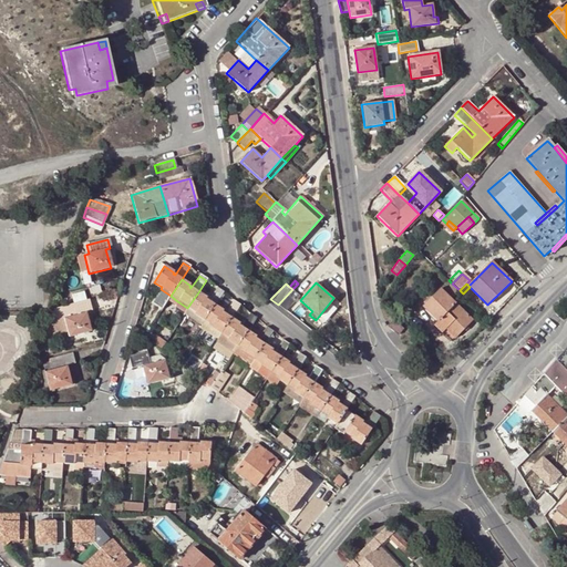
[(450,286),(443,294),(450,300),(457,292),(450,286)]
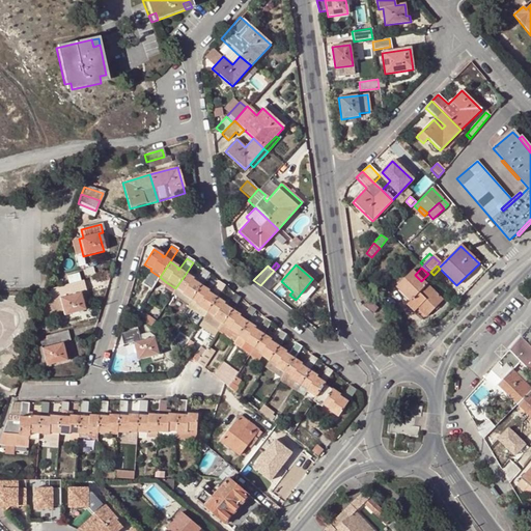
[(192,280),(193,280),(186,274),(175,288),(182,292),(180,294),(191,301),(200,286),(208,275),(201,270),(194,281),(192,280)]
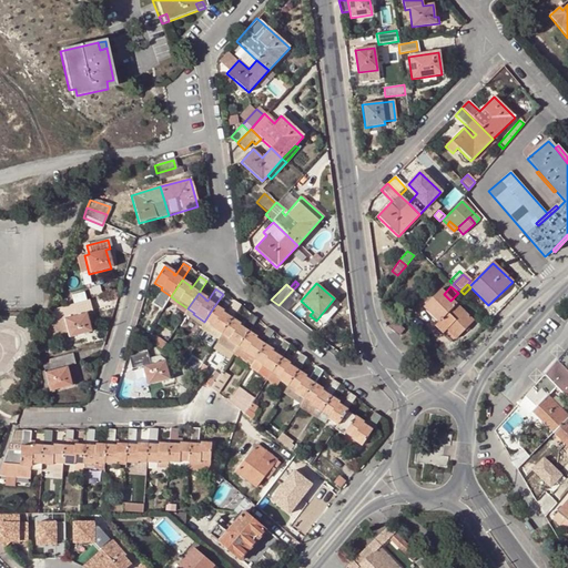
[(300,296),(293,290),(279,305),(285,311),(300,296)]
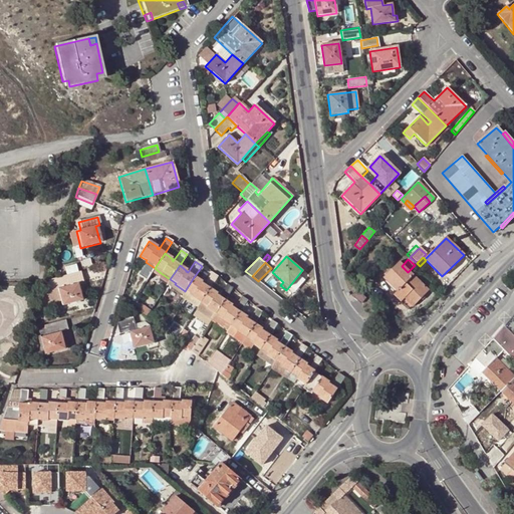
[(404,298),(412,307),(428,291),(408,272),(402,266),(399,263),(383,278),(397,291),(394,295),(401,302),(404,298)]
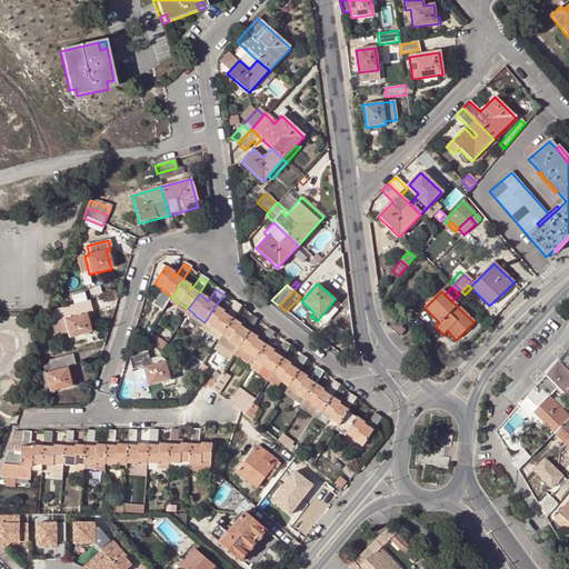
[(90,313),(87,302),(59,310),(67,340),(89,335),(83,315),(90,313)]
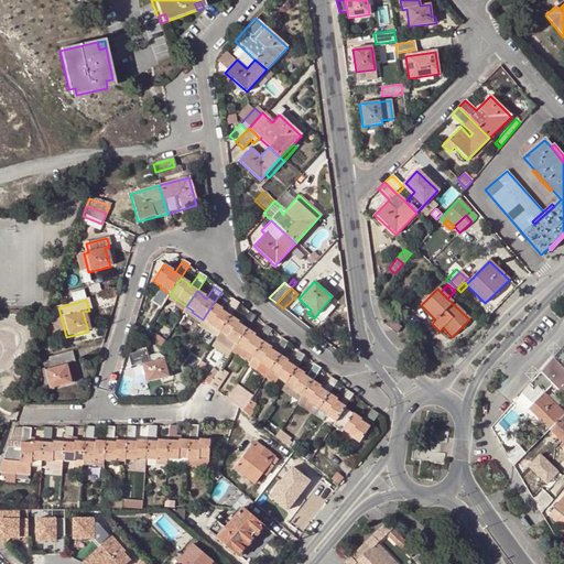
[(213,304),(203,320),(209,324),(209,325),(219,333),(229,317),(232,313),(238,304),(231,300),(223,312),(220,311),(221,310),(213,304)]
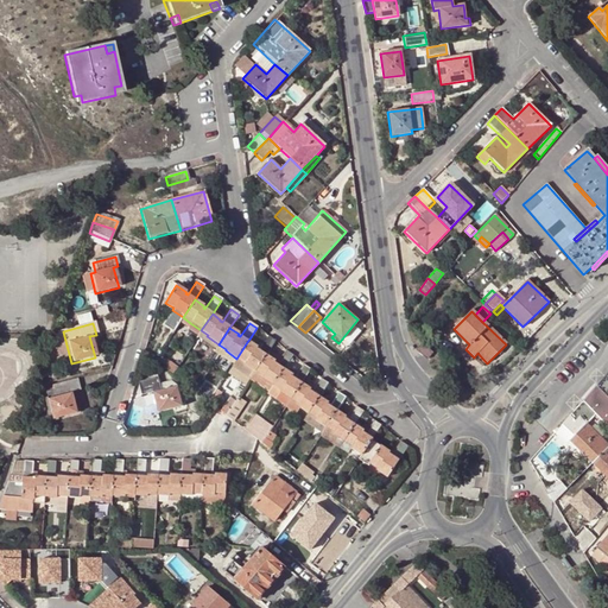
[(273,342),(266,337),(261,344),(259,349),(247,342),(236,359),(245,363),(244,365),(254,372),(265,355),(273,342)]
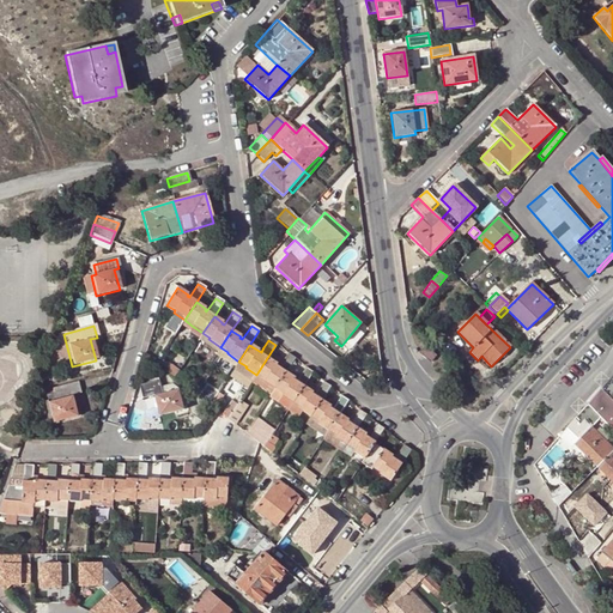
[(261,352),(263,347),(253,340),(249,345),(261,352)]
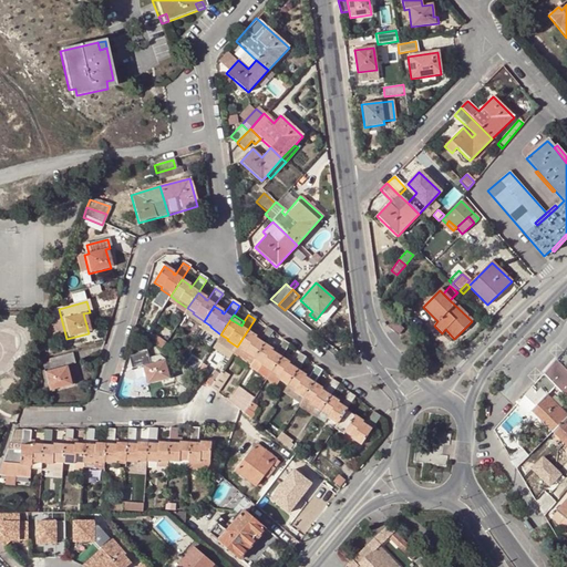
[(392,322),(388,328),(398,336),(401,330),(392,322)]
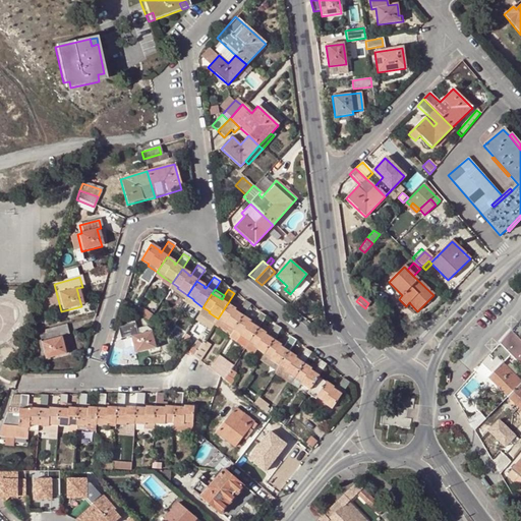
[(233,332),(243,316),(250,306),(243,300),(236,312),(234,311),(235,309),(227,304),(218,319),(225,324),(224,325),(233,332)]
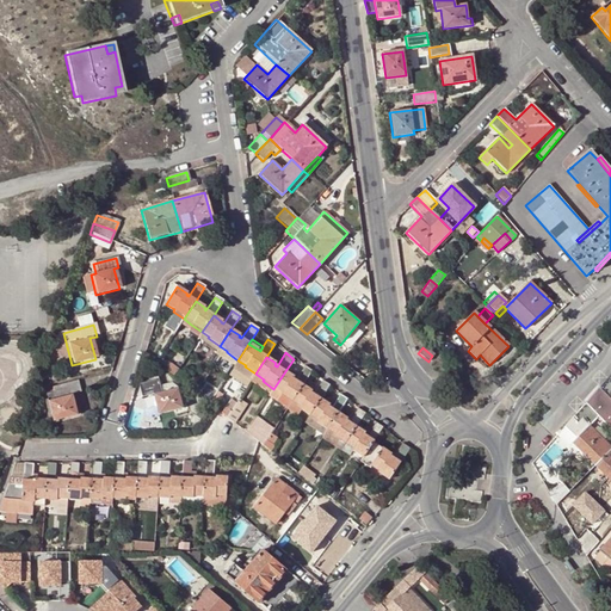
[(251,382),(255,374),(245,366),(246,365),(238,360),(232,369),(251,382)]
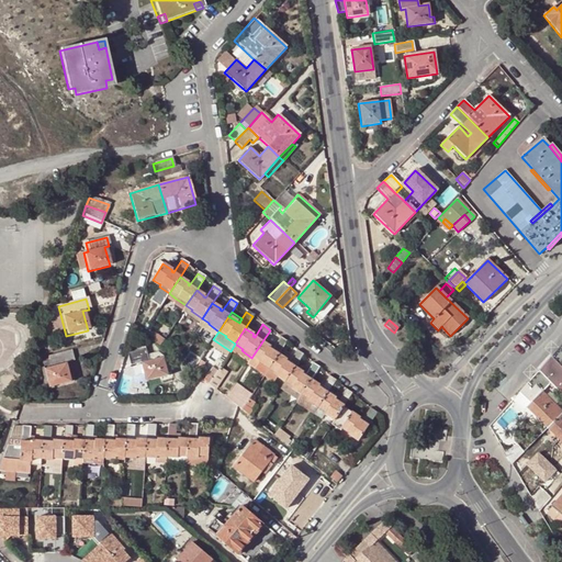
[(148,339),(158,347),(163,341),(153,334),(148,339)]
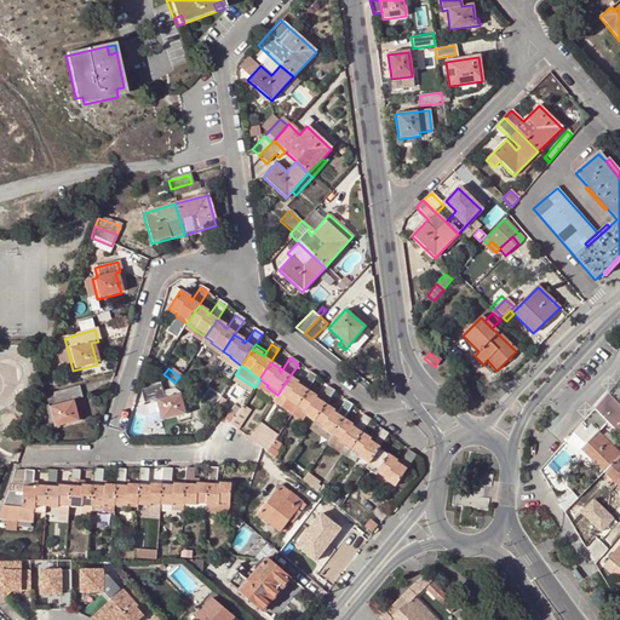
[(273,402),(271,405),(288,415),(290,413),(292,415),(306,391),(315,378),(309,373),(300,385),(290,377),(277,395),(273,402)]
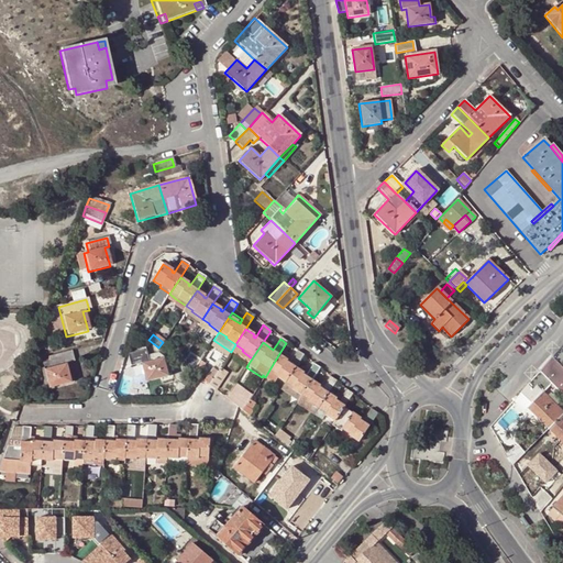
[(247,365),(252,359),(242,351),(243,350),(235,344),(231,352),(230,353),(247,365)]
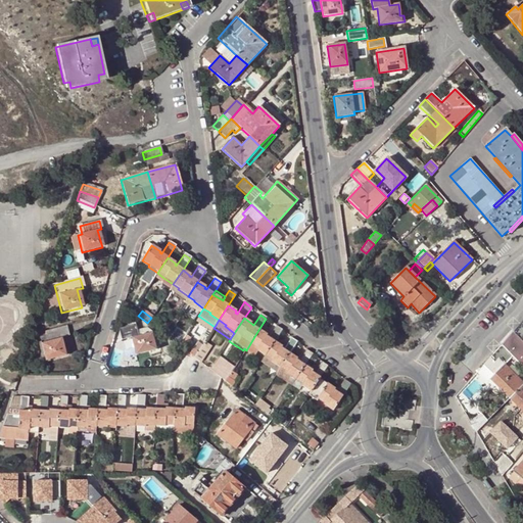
[(522,321),(510,335),(522,347),(522,321)]
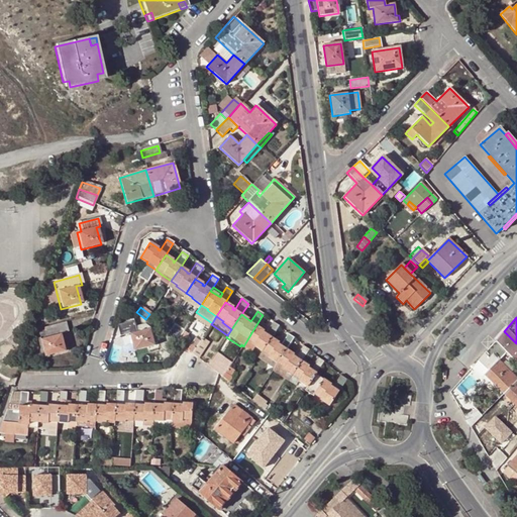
[(279,327),(272,323),(268,330),(265,328),(263,331),(255,326),(243,346),(242,347),(241,348),(248,352),(252,347),(262,353),(271,338),(279,327)]
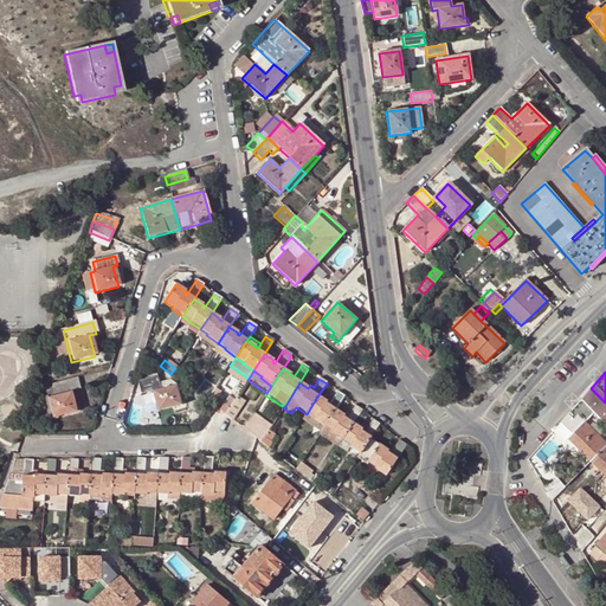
[(78,391),(75,380),(50,386),(53,397),(45,399),(51,420),(75,413),(69,393),(78,391)]
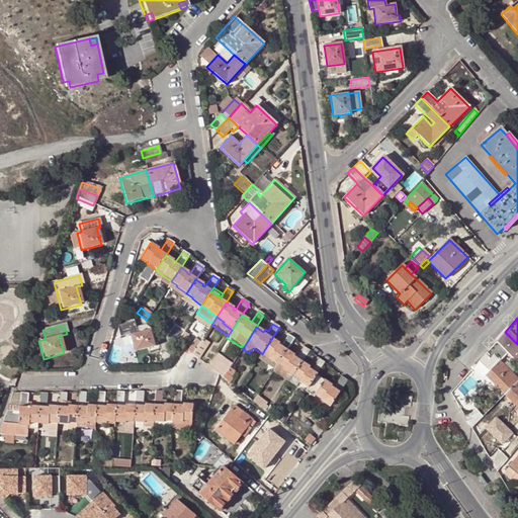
[(130,337),(135,354),(155,349),(151,332),(137,336),(135,330),(134,325),(117,329),(119,339),(130,337)]
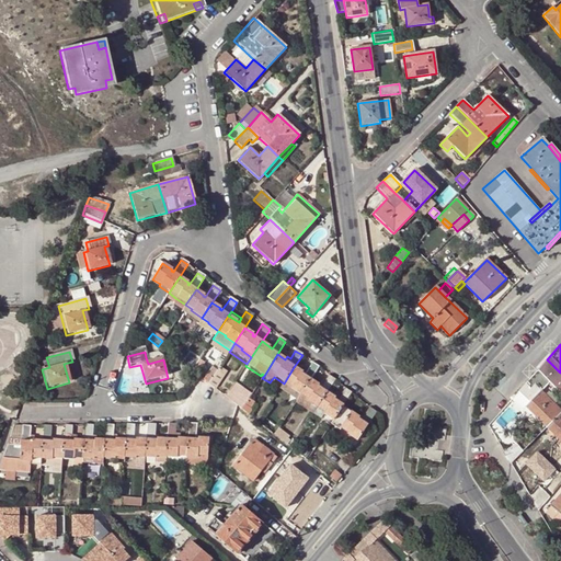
[(146,357),(148,364),(163,359),(157,354),(146,357)]
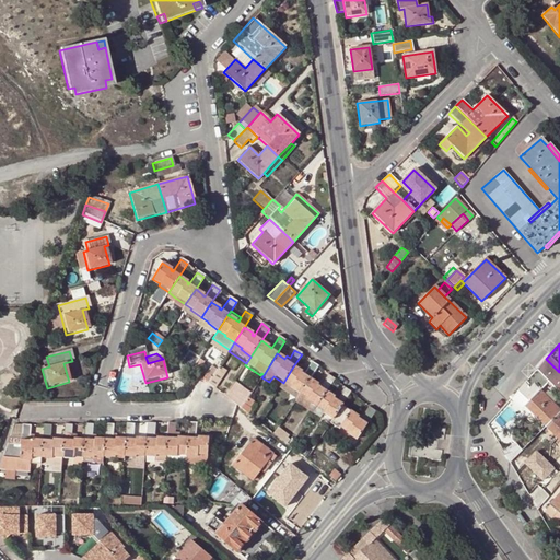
[(559,372),(546,359),(543,363),(559,378),(559,372)]
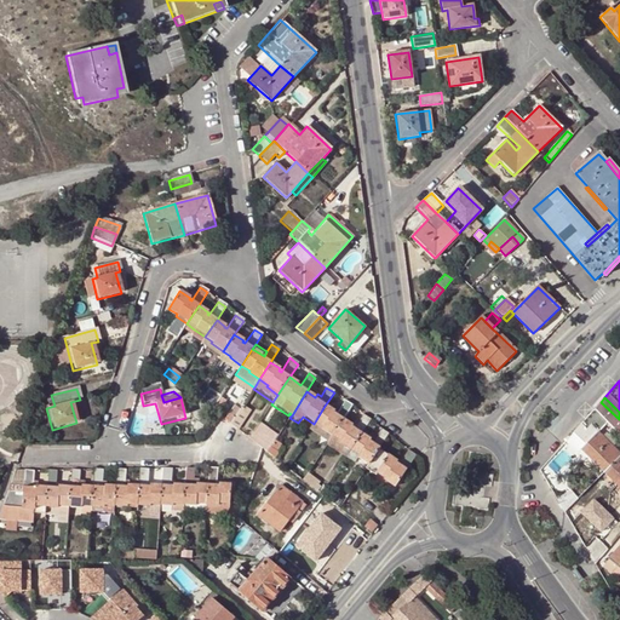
[(322,429),(321,431),(331,437),(343,419),(351,407),(344,402),(336,415),(333,413),(334,412),(325,406),(314,424),(322,429)]
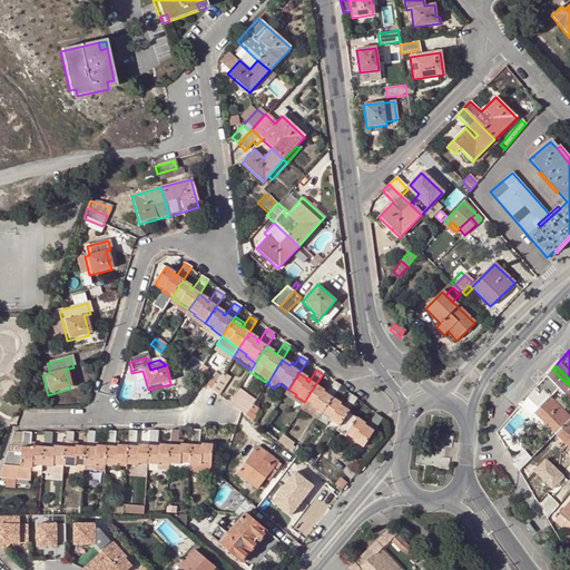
[(569,385),(552,370),(547,376),(558,387),(569,400),(569,385)]
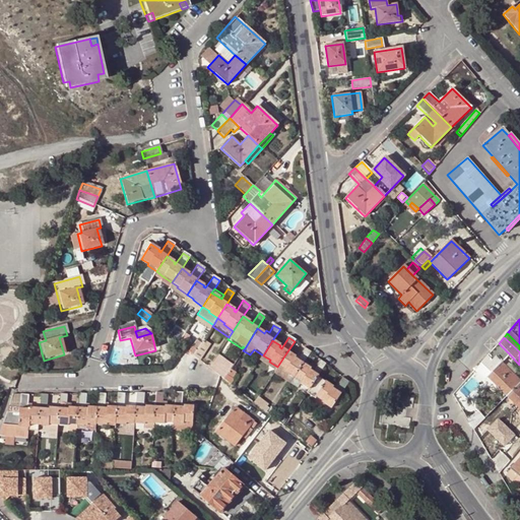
[(193,358),(200,345),(195,341),(188,353),(193,358)]
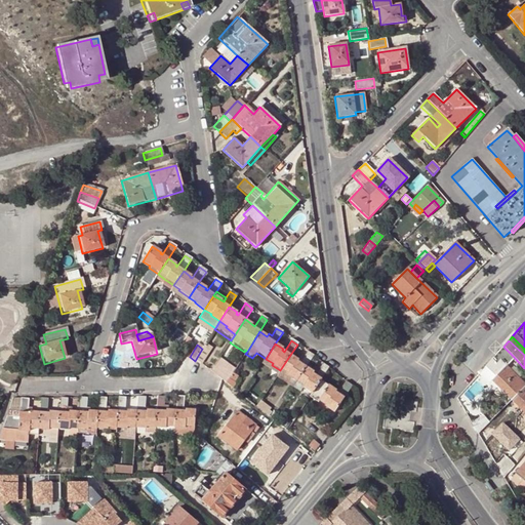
[(200,365),(210,349),(205,345),(202,349),(195,361),(200,365)]
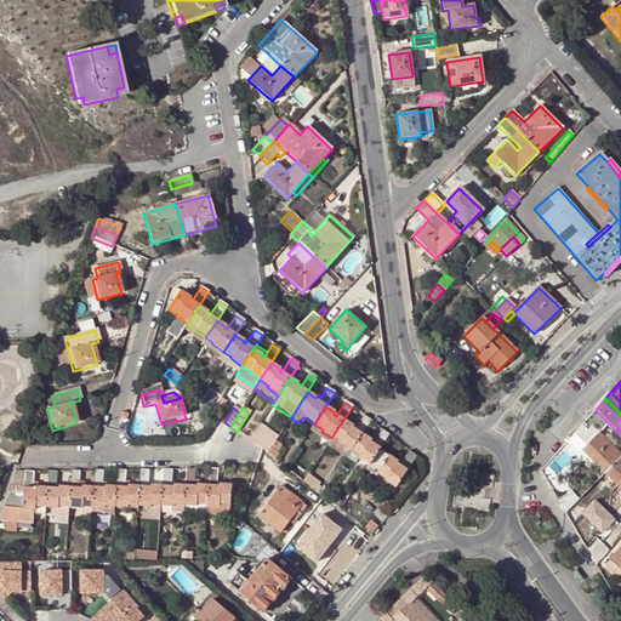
[(586,445),(581,450),(604,474),(620,456),(620,453),(599,432),(608,422),(596,410),(574,434),(586,445)]
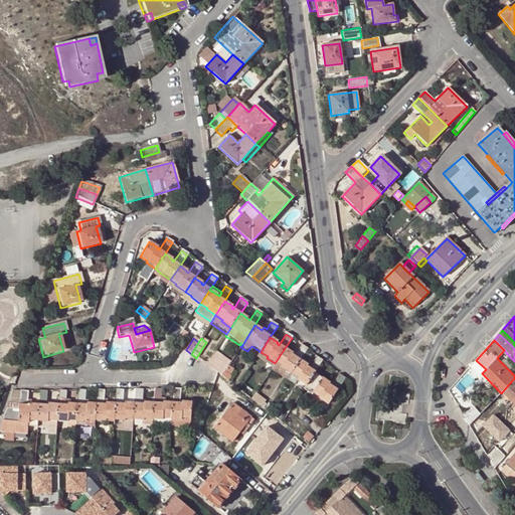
[(282,368),(291,374),(300,360),(307,350),(301,345),(293,356),(291,354),(292,353),(285,348),(275,363),(282,368)]
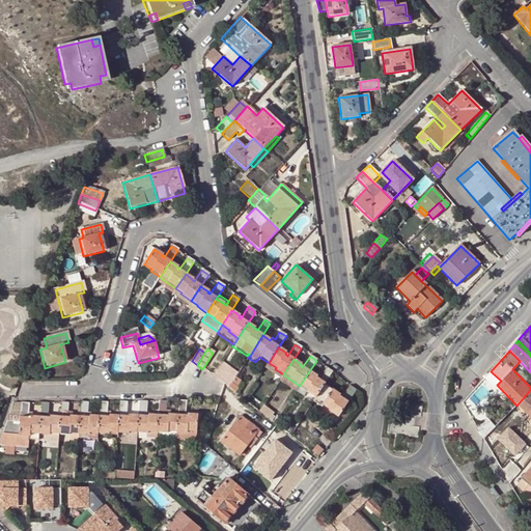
[(234,379),(238,374),(221,363),(213,376),(223,386),(228,389),(234,379)]
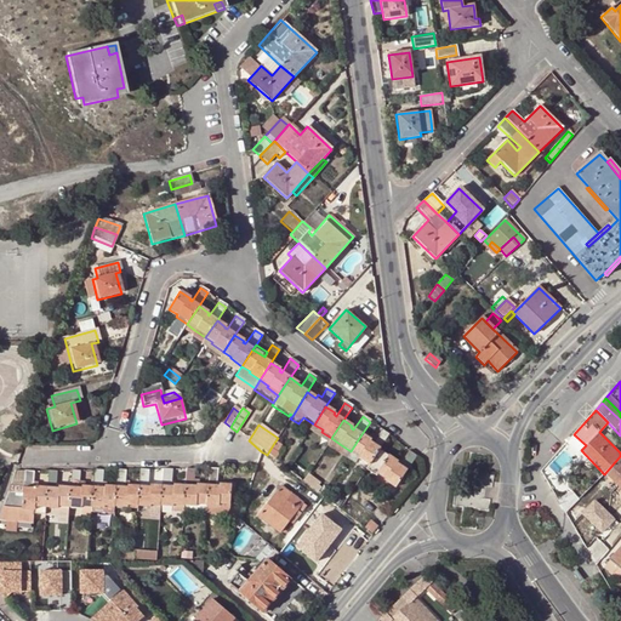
[(314,425),(309,429),(329,443),(331,438),(322,432),(323,429),(314,425)]
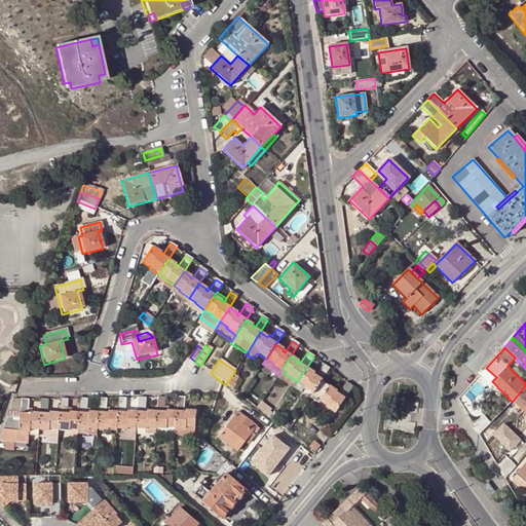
[(297,382),(304,388),(303,389),(312,396),(322,381),(330,370),(323,365),(315,376),(313,374),(313,373),(306,368),(297,382)]
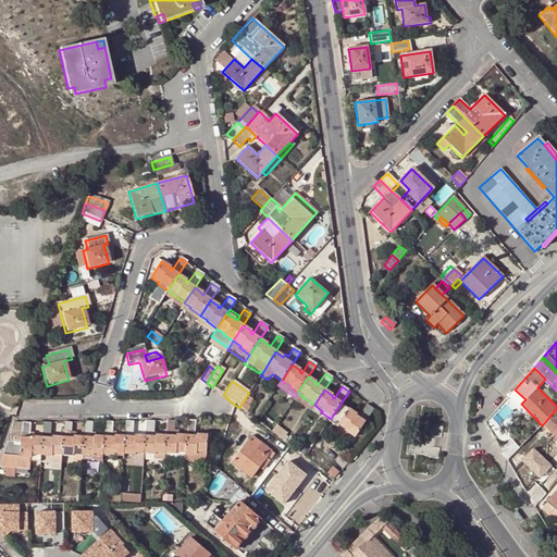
[(247,407),(251,400),(246,397),(239,408),(240,409),(246,413),(249,408),(247,407)]
